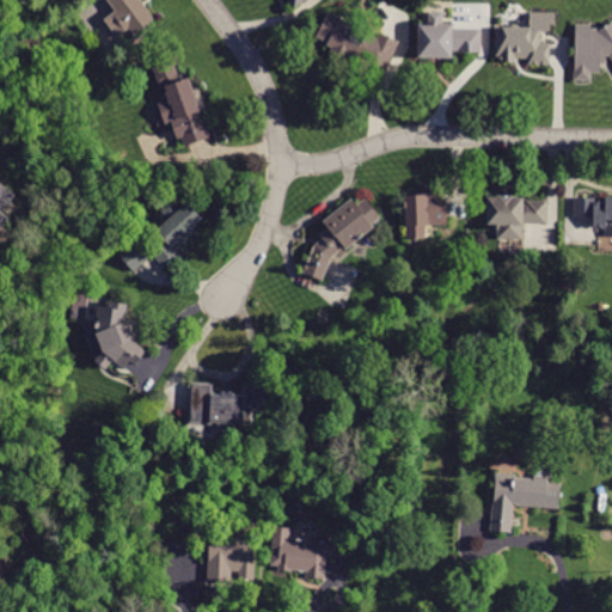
[(140,0),(155,19),(134,36),(129,29),(120,36),(115,29),(111,30),(104,19),(116,11),(108,0),(140,0)]
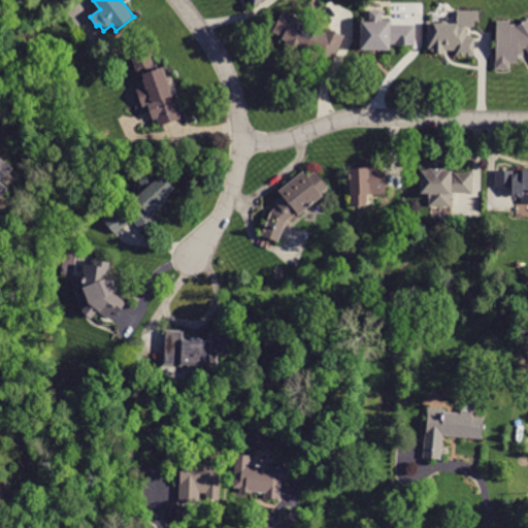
[(265,0),(255,8),(249,0),(265,0)]
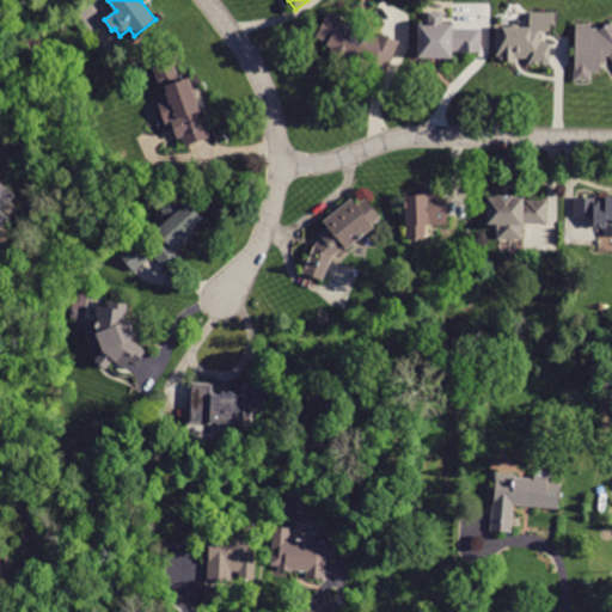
[(383,34),(399,42),(383,77),(361,67),(363,63),(349,56),(347,61),(330,53),(332,47),(314,37),(328,11),(378,37),(380,32),(383,34)]
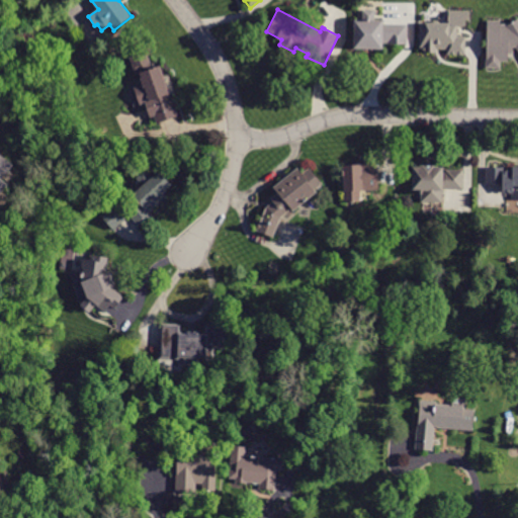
[(383,20),(384,20),(384,24),(408,24),(408,45),(384,45),(384,50),(354,50),(354,20),(363,20),(363,10),(374,10),(374,20),(383,20)]
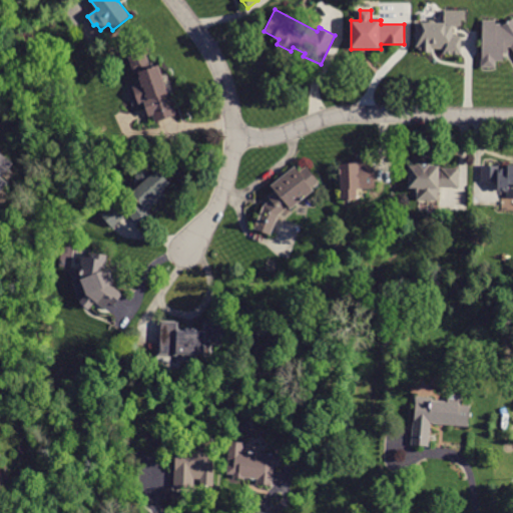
[(447,11),(466,11),(466,20),(462,19),(462,26),(454,26),(454,36),(462,36),(461,54),(443,54),(443,49),(433,49),(433,53),(419,53),(420,49),(416,49),(417,22),(443,22),(443,11),(447,11)]
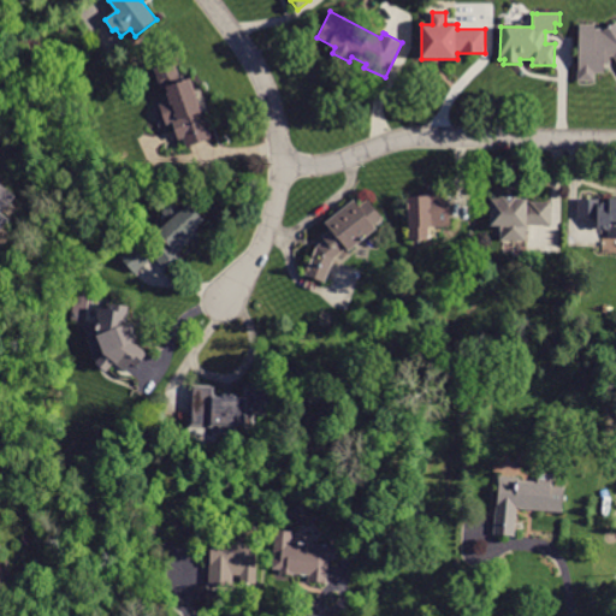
[(610,64),(604,64),(604,73),(579,72),(579,25),(597,25),(597,36),(602,36),(599,33),(615,23),(615,60),(614,57),(610,57),(610,64)]
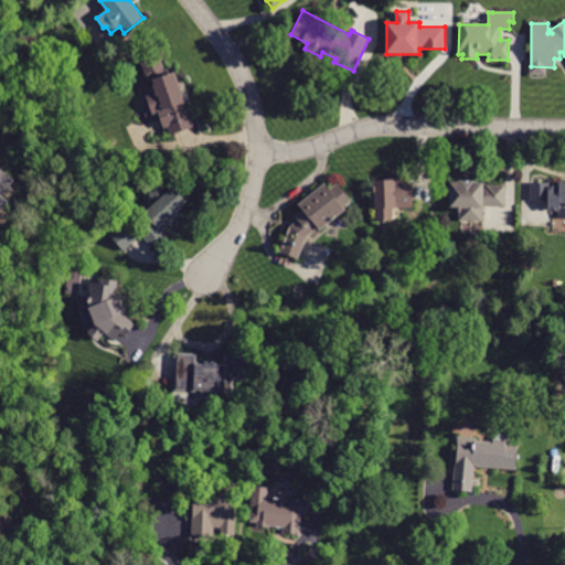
[(159,118),(158,113),(151,115),(146,96),(155,93),(149,77),(147,78),(141,62),(160,55),(167,75),(173,73),(185,109),(189,108),(194,127),(170,135),(168,128),(163,130),(159,118)]
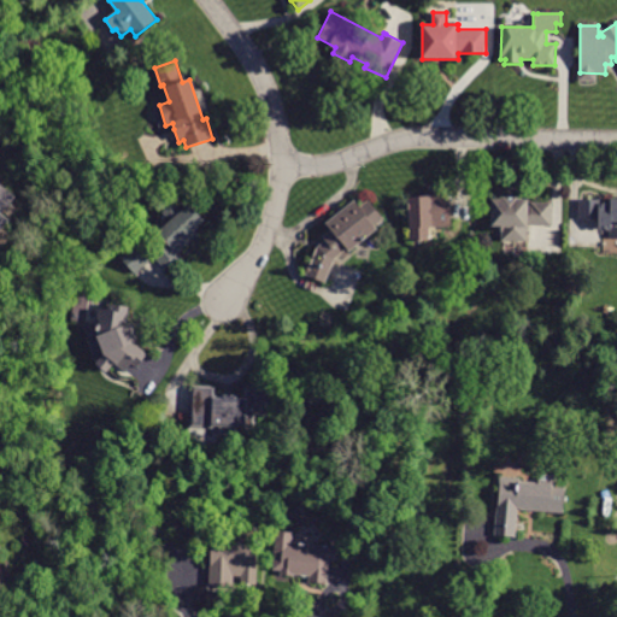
[(0,184),(16,198),(3,216),(9,221),(0,231),(0,184)]
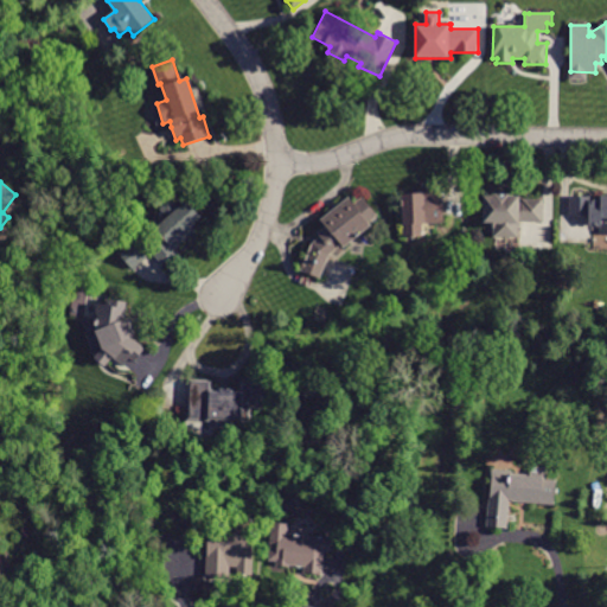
[(443,218),(445,224),(421,225),(422,236),(403,237),(400,195),(442,191),(443,218)]
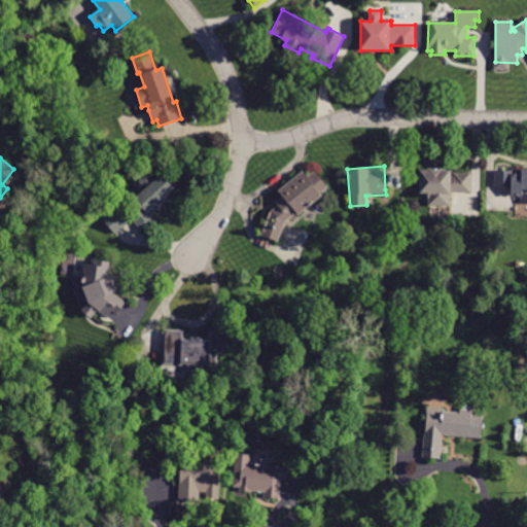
[(451,204),(451,208),(427,207),(428,195),(419,195),(420,169),(452,170),(452,173),(471,174),(471,194),(451,194),(451,204)]
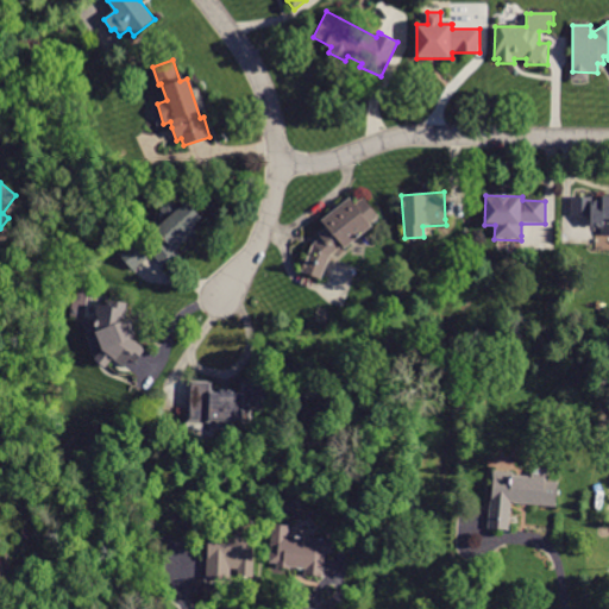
[(352,243),(345,249),(343,246),(330,257),(321,280),(302,272),(313,244),(321,238),(318,234),(327,227),(322,221),(351,198),(356,202),(363,196),(380,217),(370,224),(372,226),(352,243)]
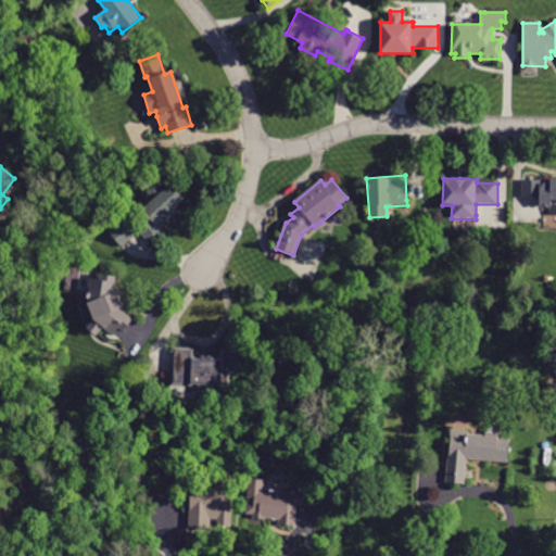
[(555,216),(548,216),(548,209),(540,209),(540,198),(521,198),(521,179),(555,179),(555,216)]
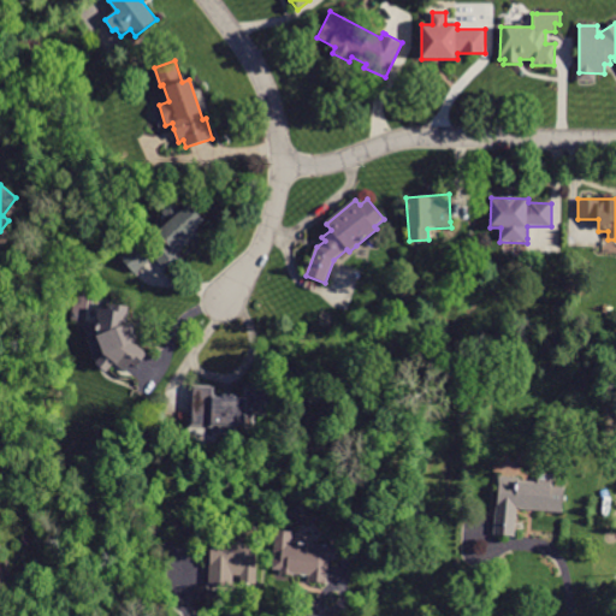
[(165,270),(153,255),(166,243),(157,234),(170,221),(161,212),(173,201),(182,211),(189,203),(205,220),(195,230),(199,235),(179,252),(182,255),(165,270)]
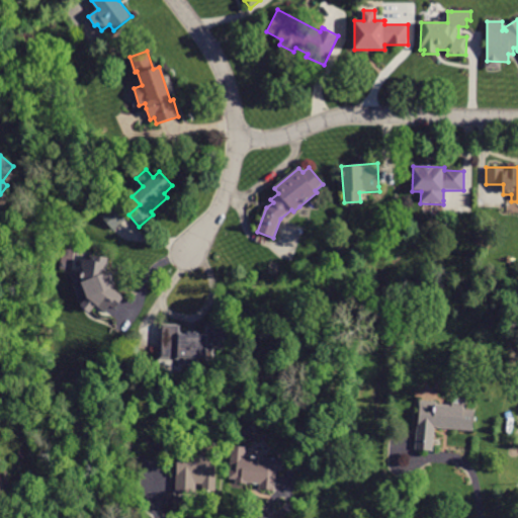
[(113,231),(100,216),(113,205),(126,220),(113,231)]
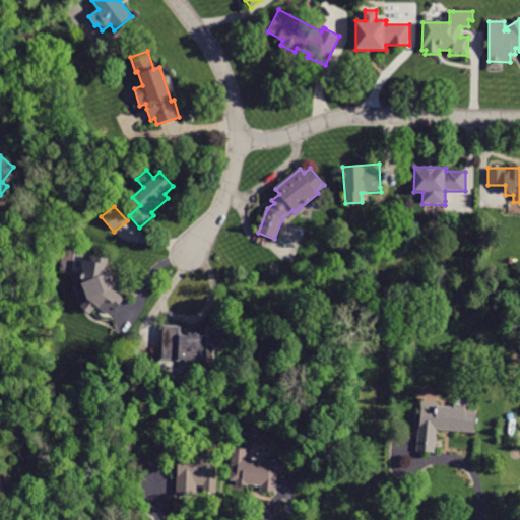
[(90,256),(110,258),(108,273),(112,272),(117,288),(114,289),(125,298),(115,311),(111,308),(105,315),(94,307),(95,305),(86,298),(81,283),(85,260),(89,260),(90,256)]
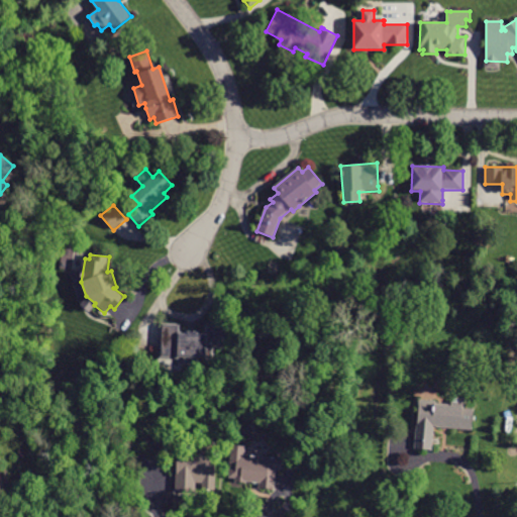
[(224,325),(223,349),(214,349),(214,363),(198,362),(198,366),(182,365),(182,359),(159,358),(160,322),(224,325)]
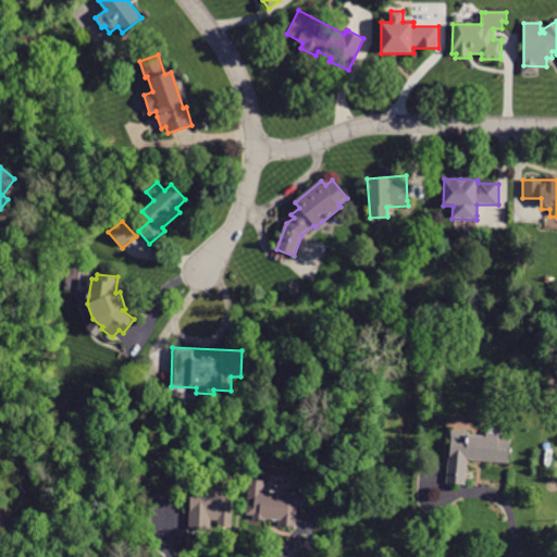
[(447,467),(450,431),(468,433),(468,435),(485,436),(486,428),(500,430),(499,440),(510,441),(508,463),(468,459),(465,484),(446,483),(447,467)]
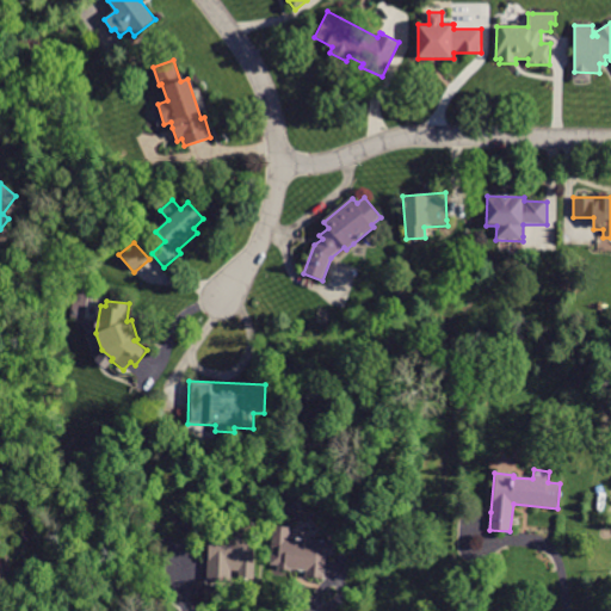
[(323,579),(306,578),(306,572),(278,568),(278,565),(271,565),(273,526),(291,528),(290,538),(334,542),(333,555),(326,555),(323,579)]
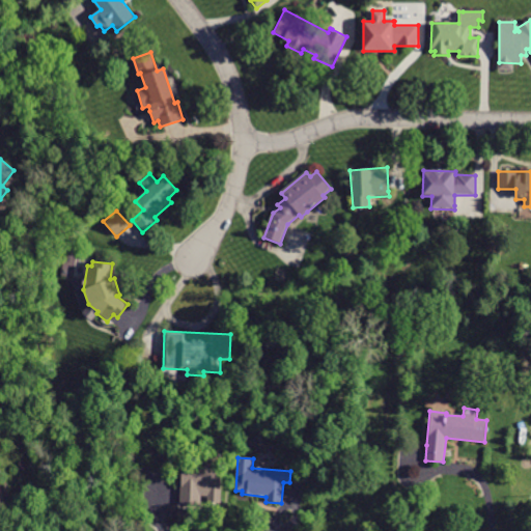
[(221,463),(220,503),(207,503),(207,497),(201,496),(201,505),(180,505),(182,462),(221,463)]
